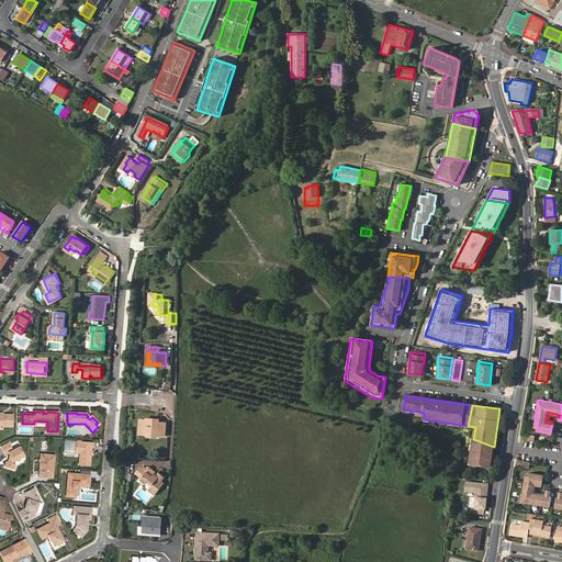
[(0,428),(2,429),(2,426),(12,427),(12,415),(2,415),(2,416),(0,415),(0,428)]
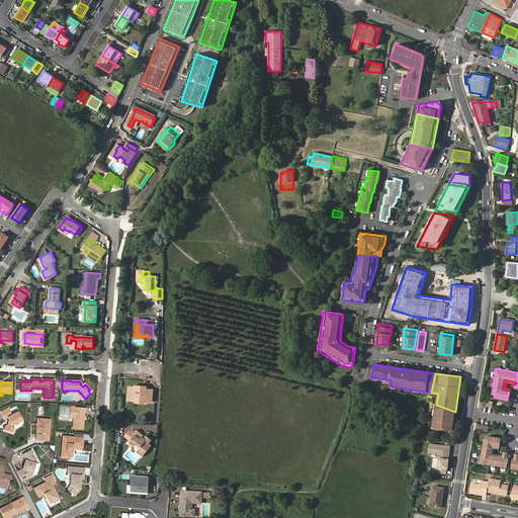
[(153,391),(147,391),(139,390),(140,387),(140,386),(139,386),(138,385),(137,385),(137,386),(136,386),(136,387),(136,390),(130,390),(128,401),(135,402),(135,399),(139,399),(143,402),(147,402),(153,403),(153,391)]
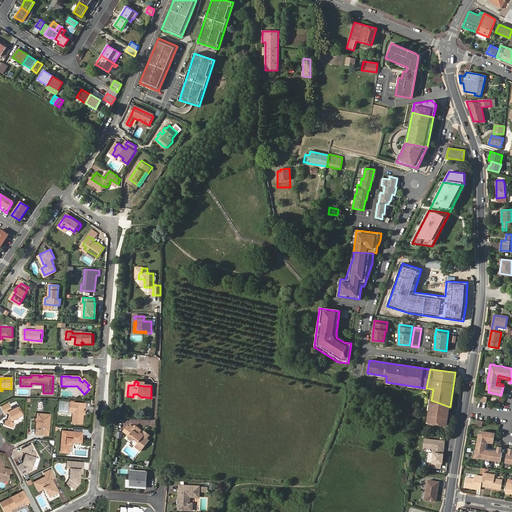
[(447,425),(450,407),(431,400),(428,422),(447,425)]
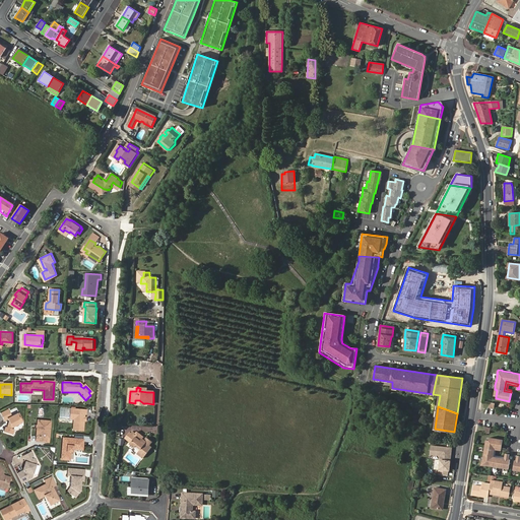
[(59,418),(69,419),(69,408),(60,408),(59,418)]
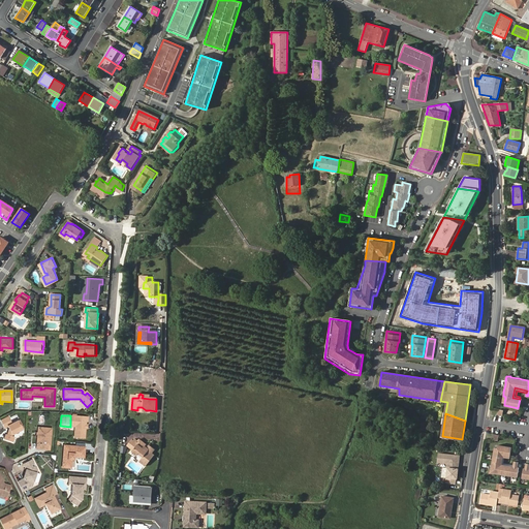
[(74,437),(85,438),(87,417),(72,415),(71,422),(75,423),(74,437)]
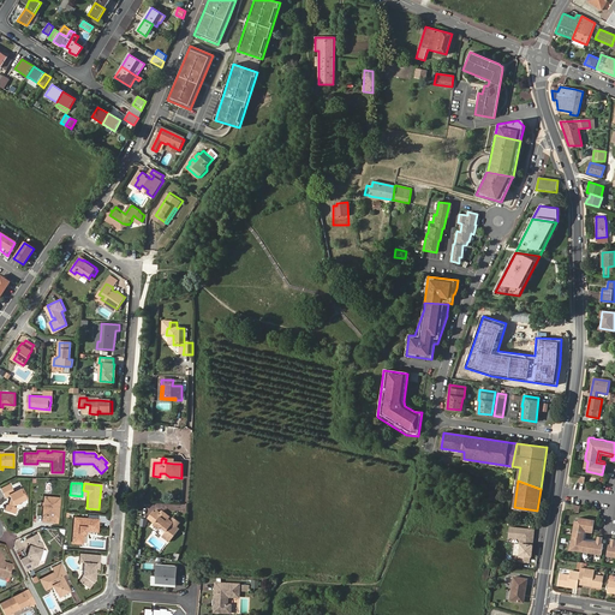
[(10,484),(0,489),(5,497),(9,495),(10,499),(7,505),(6,505),(4,511),(13,514),(16,508),(12,507),(12,506),(25,499),(21,489),(13,493),(10,484)]
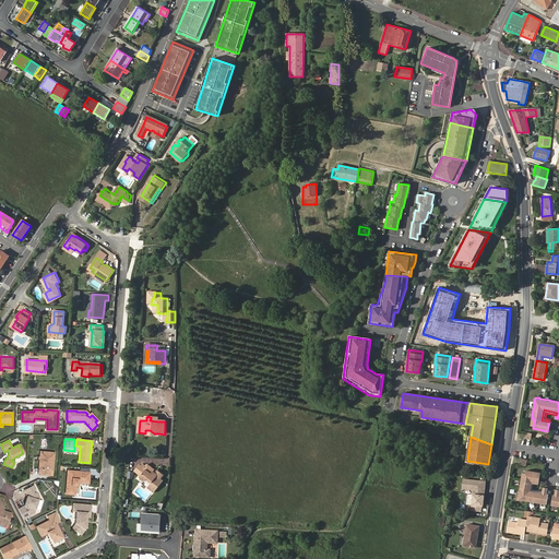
[(47,471),(51,471),(54,454),(39,452),(37,474),(47,475),(47,471)]
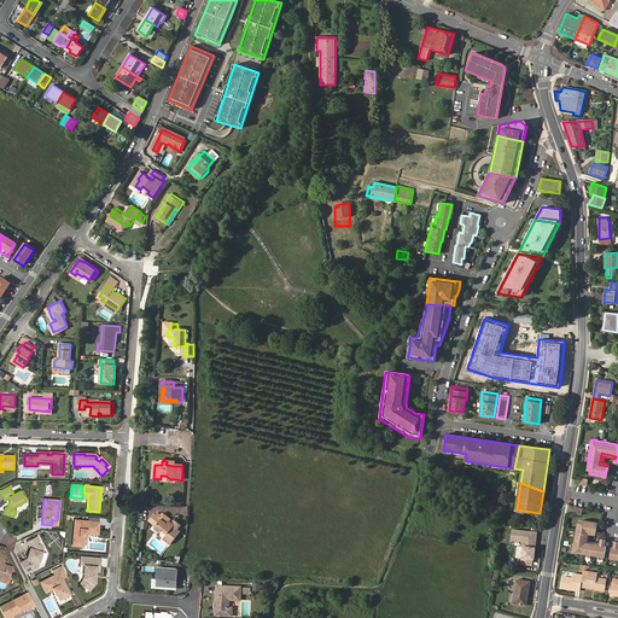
[(173,523),(174,520),(165,514),(164,517),(161,514),(159,517),(158,516),(152,522),(158,525),(157,526),(163,531),(164,529),(170,532),(165,538),(174,544),(184,531),(180,529),(182,525),(176,522),(176,523),(174,524),(173,523)]
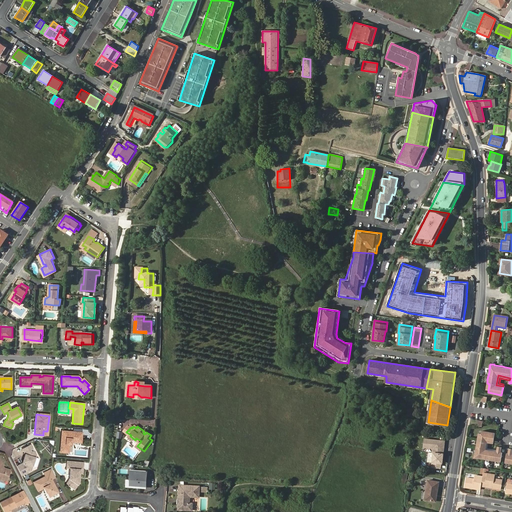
[(488,459),(495,461),(498,461),(500,462),(501,452),(500,452),(501,447),(497,446),(497,449),(496,451),(484,449),(486,440),(493,441),(494,432),(481,430),(480,433),(479,437),(477,437),(477,440),(476,443),(475,449),(474,452),(474,454),(473,454),(473,458),(477,458),(485,459),(488,459)]
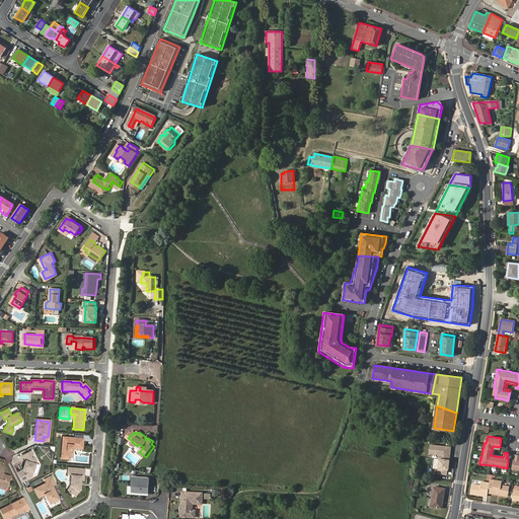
[(63,437),(62,442),(61,458),(76,459),(76,451),(78,452),(79,448),(82,448),(82,439),(63,437)]
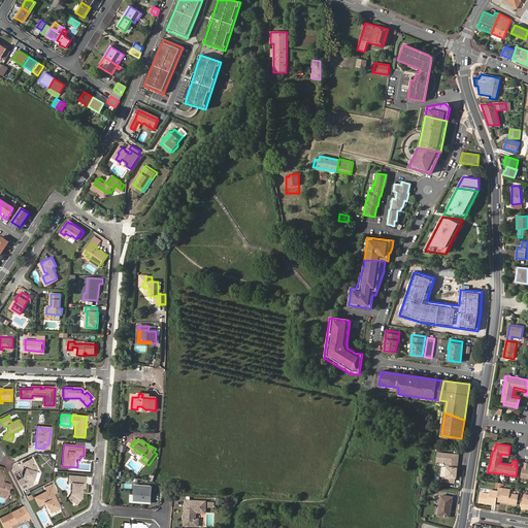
[(453,455),(437,453),(436,462),(446,463),(446,467),(447,467),(457,468),(458,458),(453,457),(453,455)]
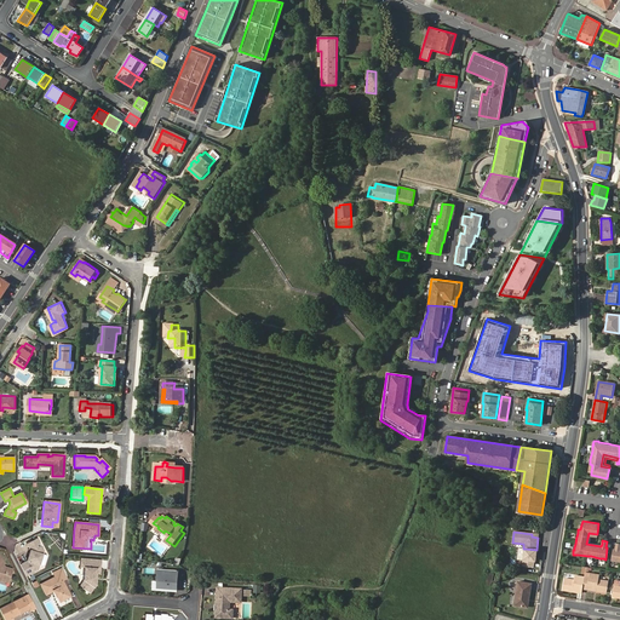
[(596,537),(597,534),(589,533),(586,544),(601,546),(602,544),(590,541),(591,535),(596,537)]
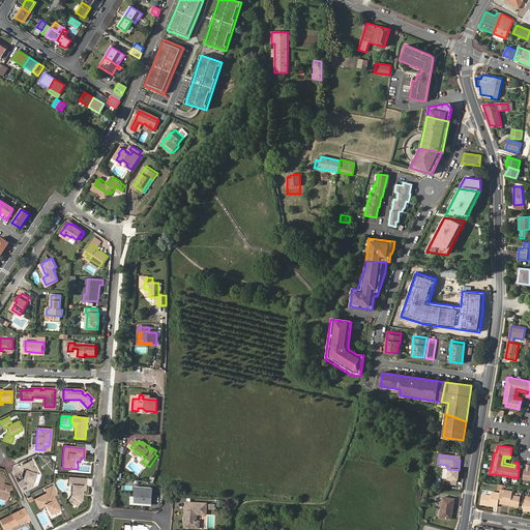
[(40,465),(45,466),(45,468),(52,470),(54,463),(49,461),(50,458),(42,457),(40,465)]
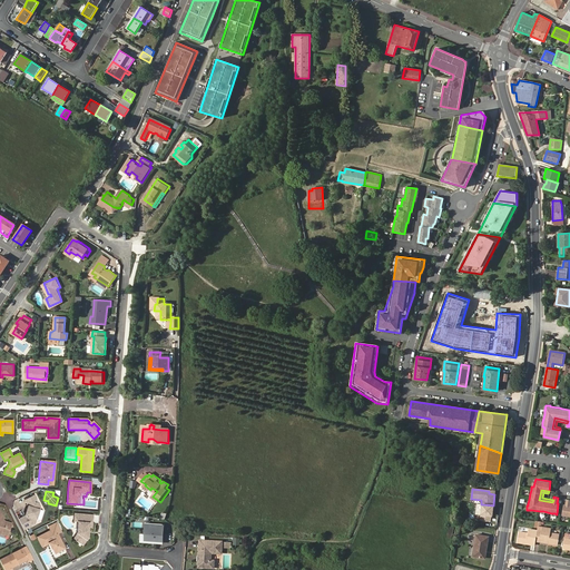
[(23,516),(18,519),(22,530),(29,527),(31,521),(33,522),(39,507),(38,504),(32,502),(32,501),(30,497),(23,500),(27,505),(23,516)]
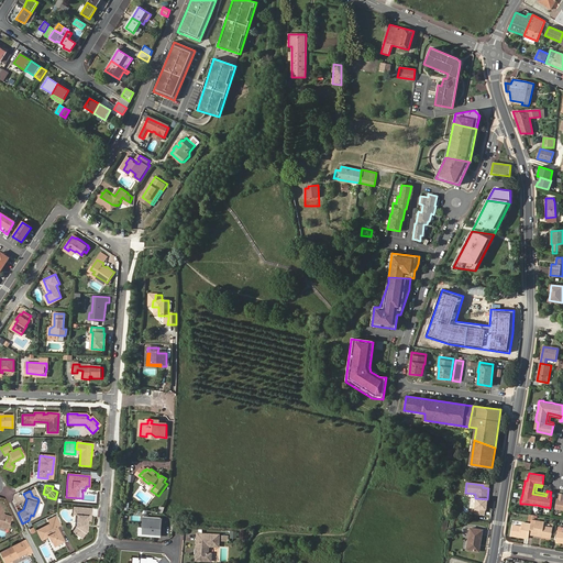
[(487,499),(476,498),(474,515),(483,515),(484,509),(485,510),(487,499)]
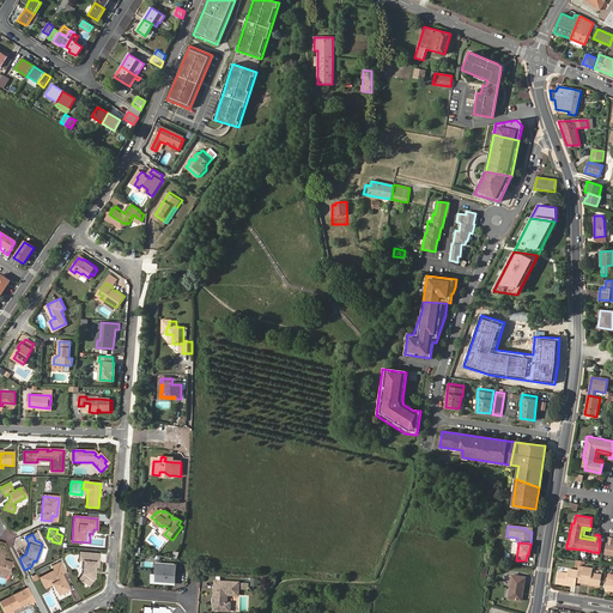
[(0,572),(2,574),(4,571),(8,572),(11,565),(6,563),(7,562),(4,560),(2,557),(4,557),(0,548),(0,572)]
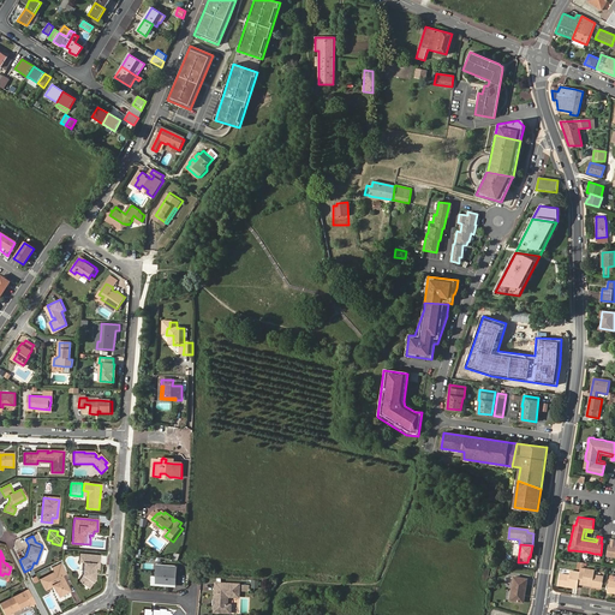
[(83,555),(82,563),(81,577),(77,579),(77,581),(84,586),(94,581),(94,577),(91,577),(93,573),(95,573),(95,571),(97,571),(99,565),(96,565),(97,556),(83,555)]
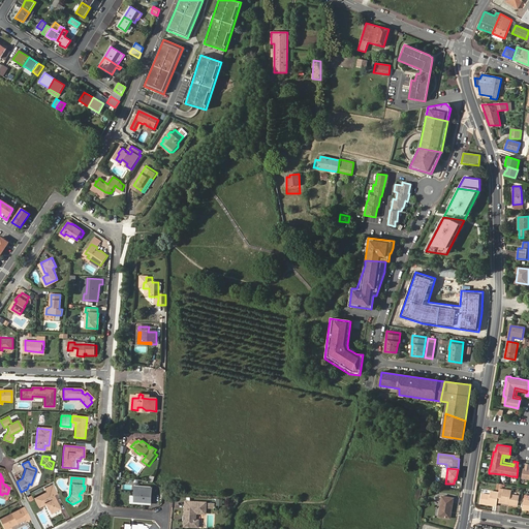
[(144,496),(144,489),(138,488),(138,480),(129,479),(128,487),(127,487),(126,494),(128,494),(128,495),(127,503),(135,503),(135,494),(137,494),(137,496),(144,496)]
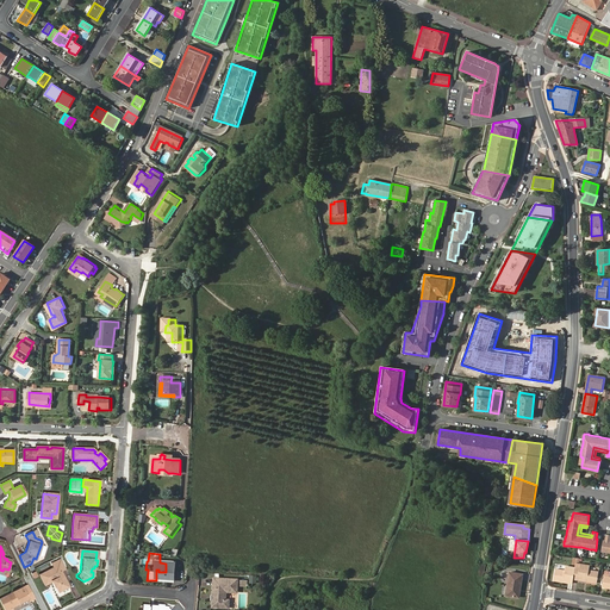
[(578,562),(577,567),(574,578),(598,583),(601,572),(591,570),(591,565),(582,564),(578,562)]
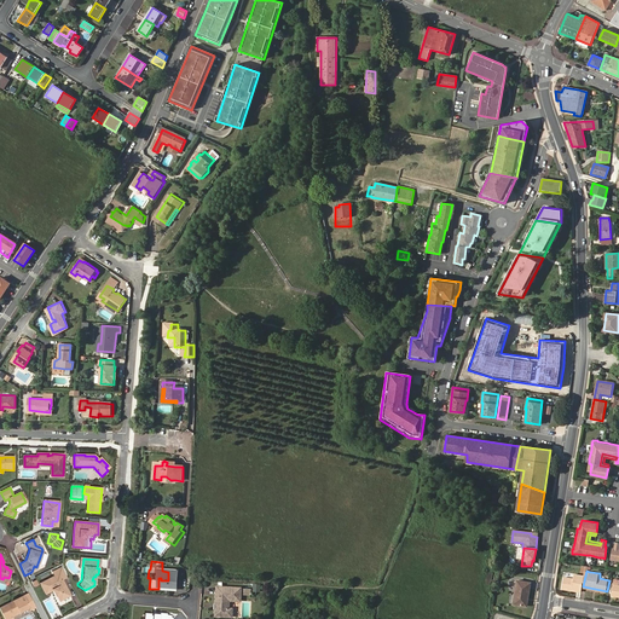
[(583,586),(585,576),(576,573),(574,578),(565,576),(562,588),(582,591),(583,586)]
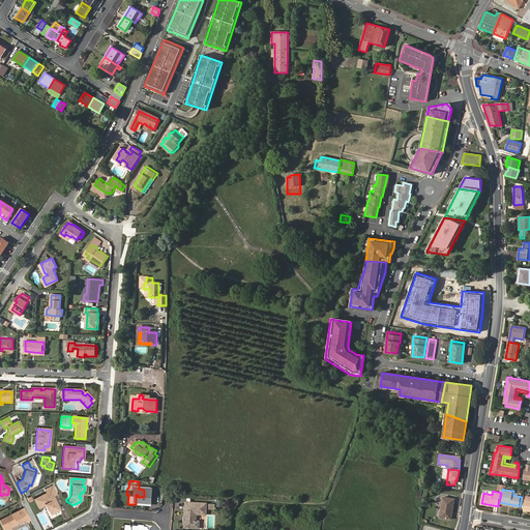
[(38,509),(45,505),(46,505),(49,510),(51,514),(59,510),(50,492),(34,500),(38,509)]
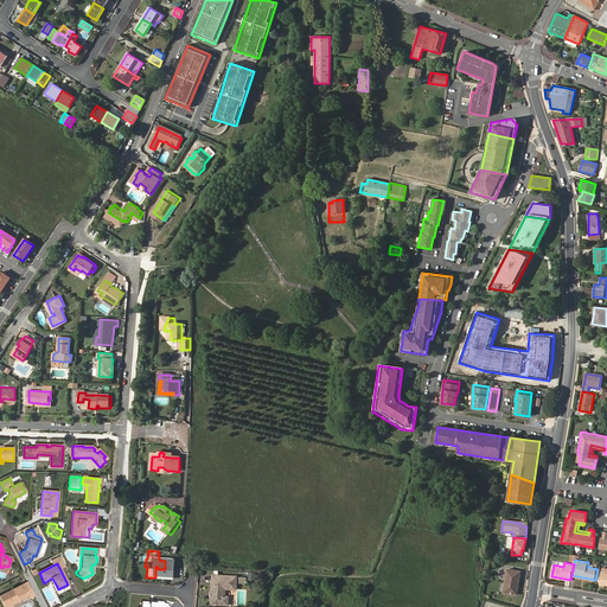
[(515,587),(517,587),(519,573),(506,570),(504,583),(503,594),(513,595),(515,587)]
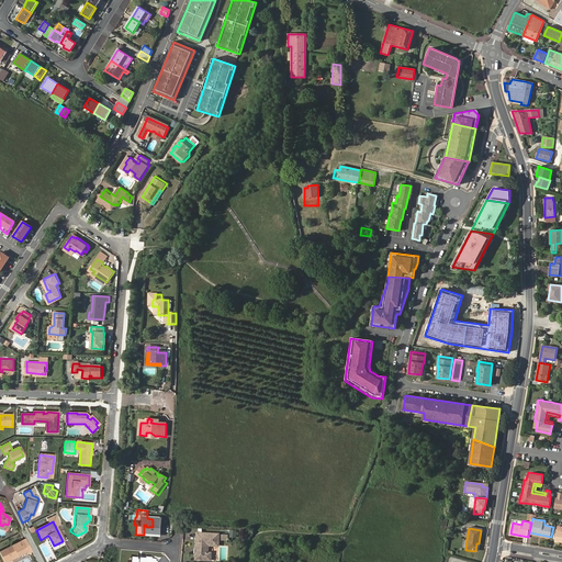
[(195,532),(195,548),(195,549),(197,549),(195,552),(195,553),(194,559),(206,559),(206,552),(206,546),(216,546),(217,535),(195,532)]
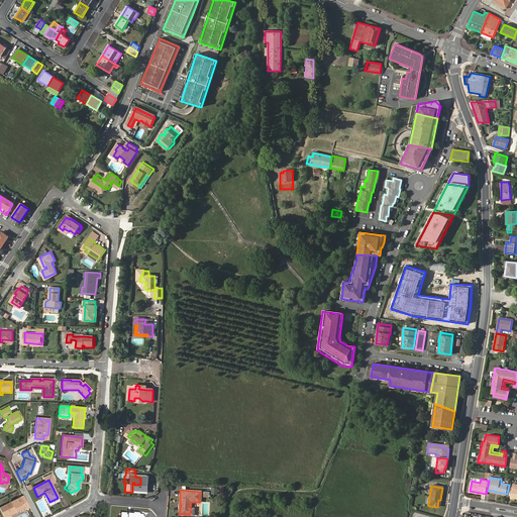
[(24,509),(29,507),(23,496),(0,507),(5,516),(7,516),(11,515),(10,514),(24,508),(24,509)]
